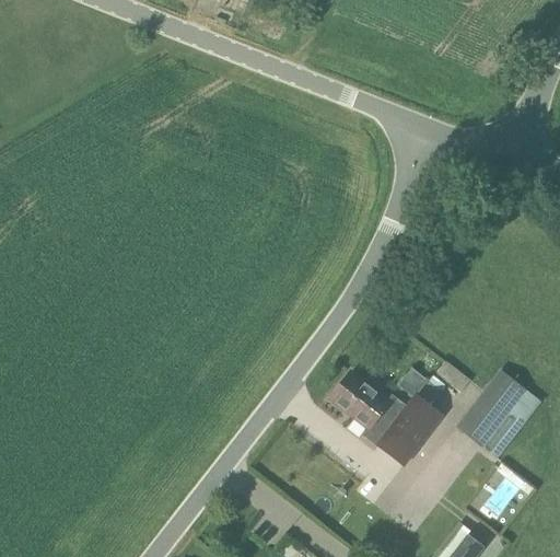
[(527,389),(500,368),(455,426),(481,447),(482,445),(497,456),(540,401),(526,390),(527,389)]
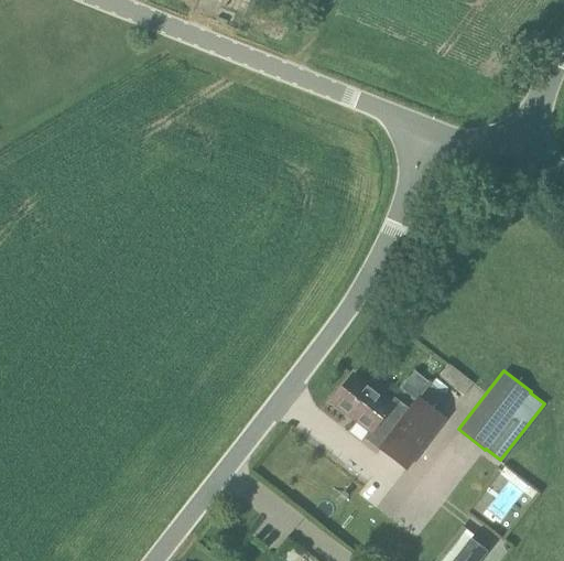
[(390,401),(353,373),(332,400),(371,430),(376,425),(389,435),(381,446),(407,465),(444,416),(443,414),(440,419),(416,401),(420,397),(419,396),(410,408),(394,396),(390,401)]
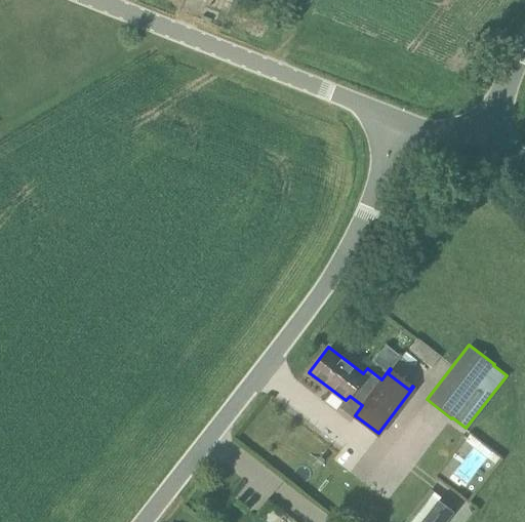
[(411,384),(415,372),(432,378),(437,363),(409,354),(400,379),(411,384)]
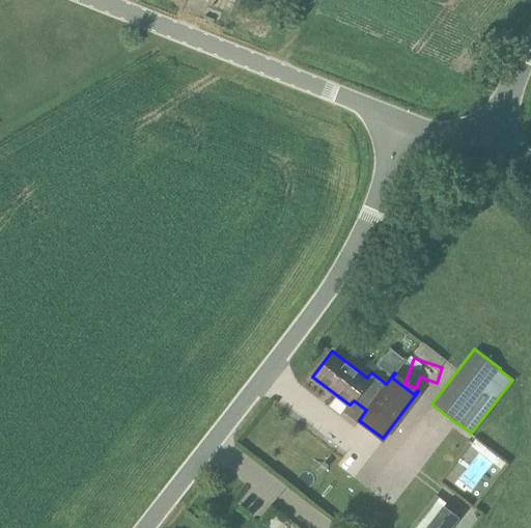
[(468,450),(441,492),(464,506),(478,483),(467,477),(475,465),(490,475),(495,467),(468,450)]
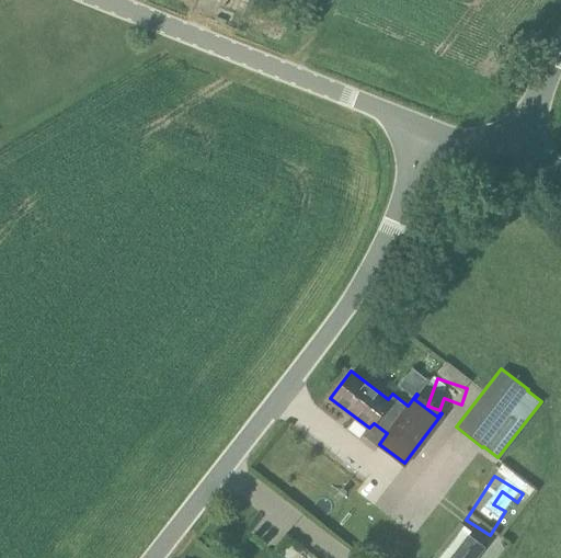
[(469,535),(450,557),(476,557),(484,547),(469,535)]
